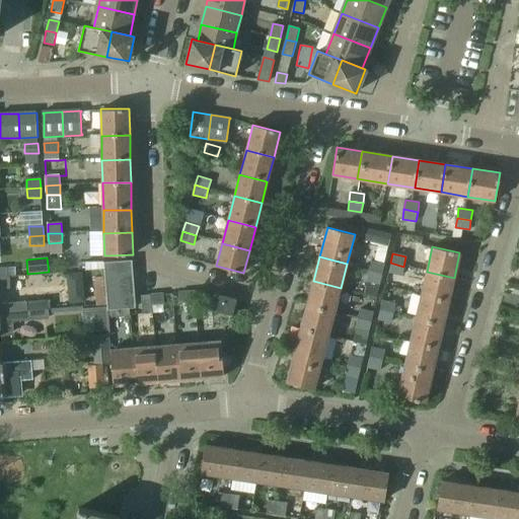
[(132,261),(132,260),(103,262),(104,274),(133,272),(132,261)]
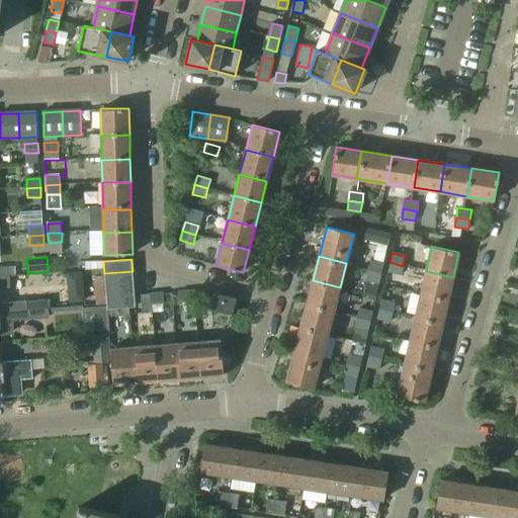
[(381,272),(384,262),(370,259),(368,269),(381,272)]
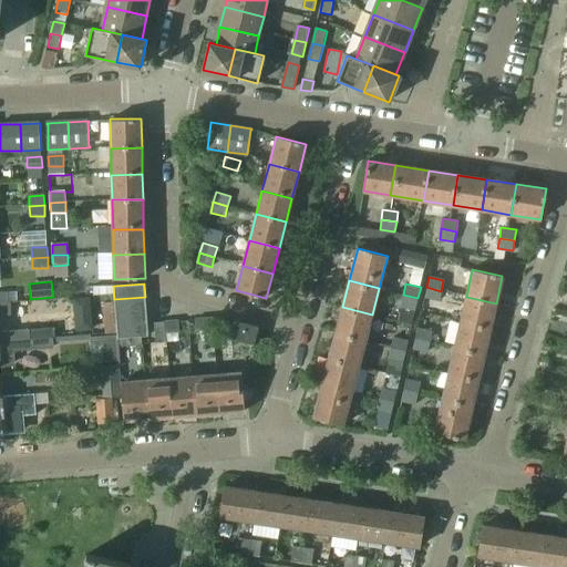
[(439,301),(441,291),(426,287),(423,298),(439,301)]
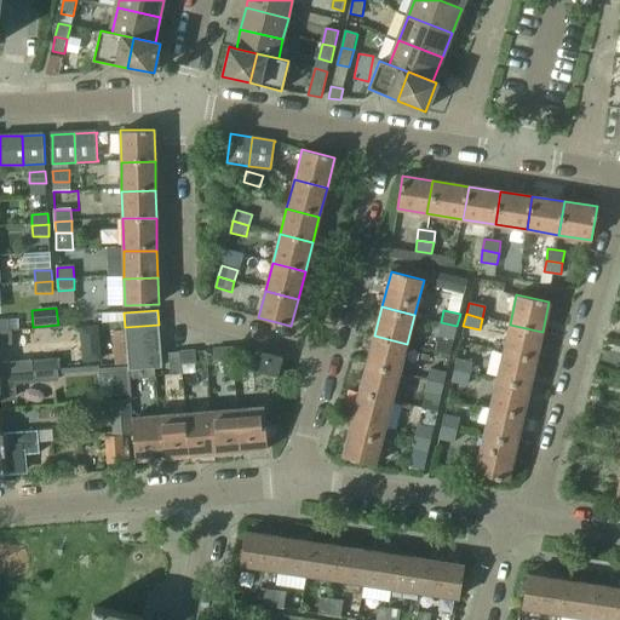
[(454,338),(457,326),(441,322),(438,334),(454,338)]
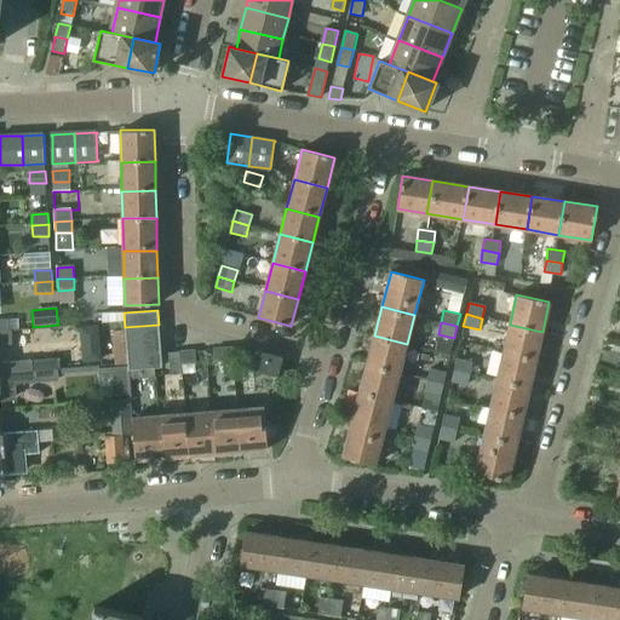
[(160,339),(159,325),(125,327),(126,342),(160,339)]
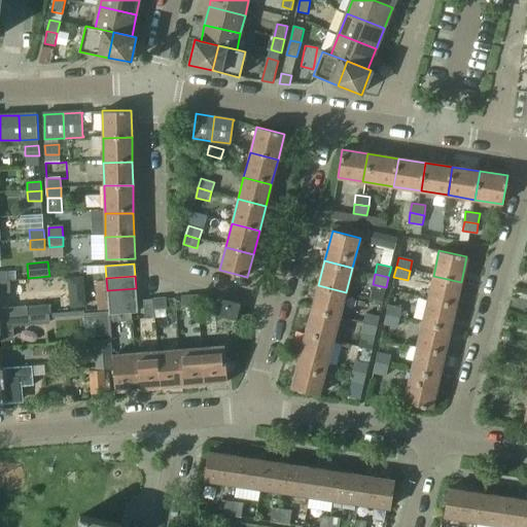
[(455,306),(461,282),(433,276),(427,300),(455,306)]
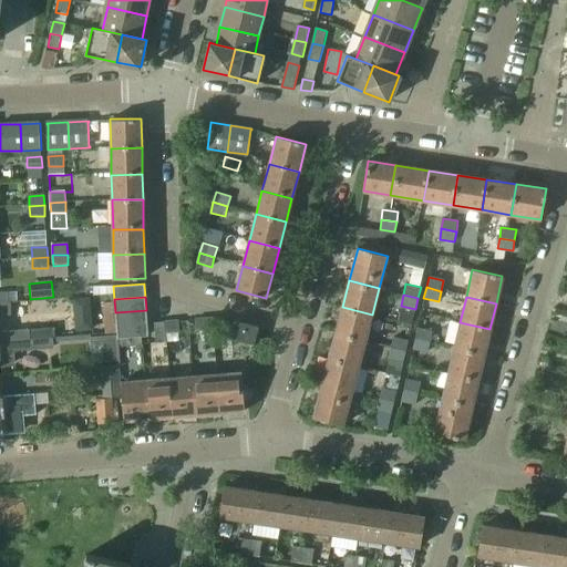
[(92,329),(91,298),(73,299),(74,330),(92,329)]
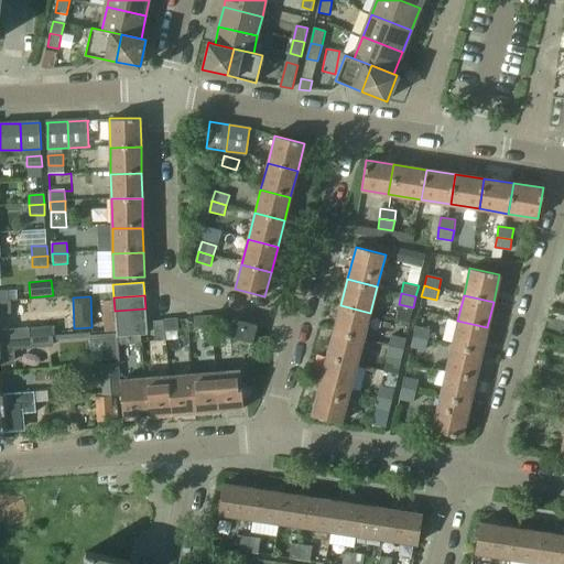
[(364,338),(370,313),(340,305),(334,331),(364,338)]
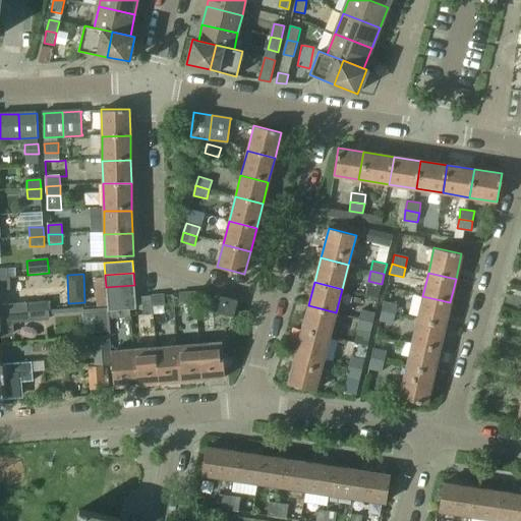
[(134,296),(134,285),(106,287),(106,298),(120,297),(134,296)]
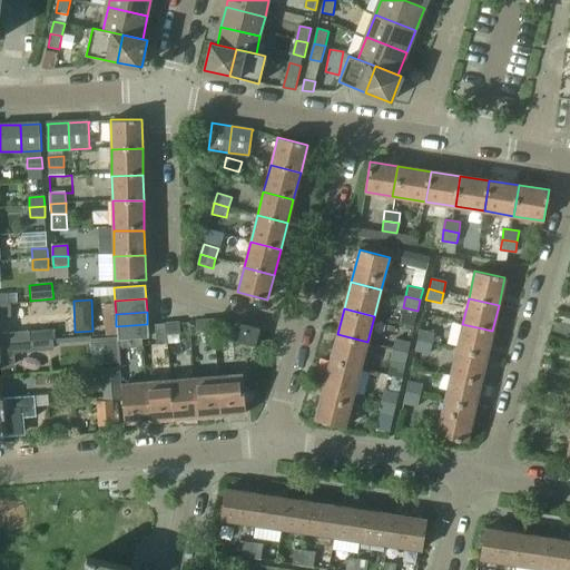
[(227,331),(227,318),(212,321),(213,332),(227,331)]
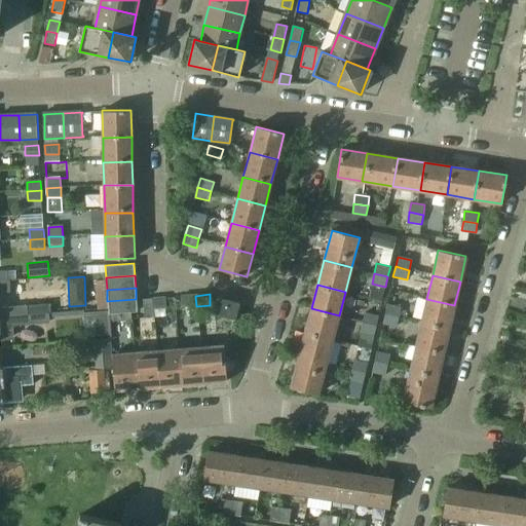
[(196,306),(195,296),(182,297),(183,307),(196,306)]
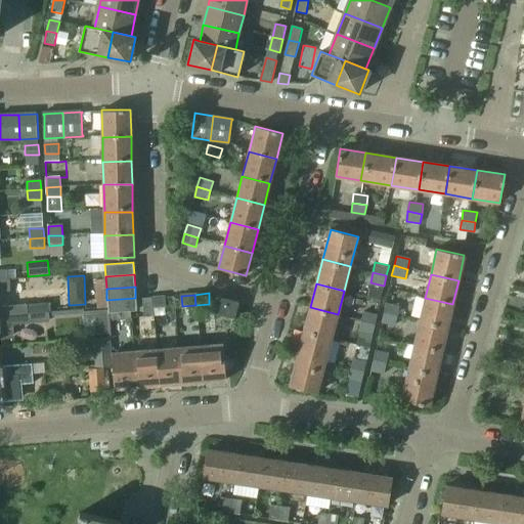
[(166,306),(165,296),(150,297),(151,307),(166,306)]
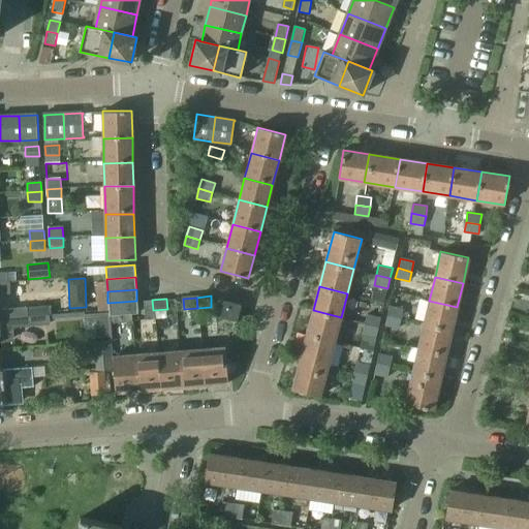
[(242,304),(220,299),(216,316),(237,322),(239,316),(242,304)]
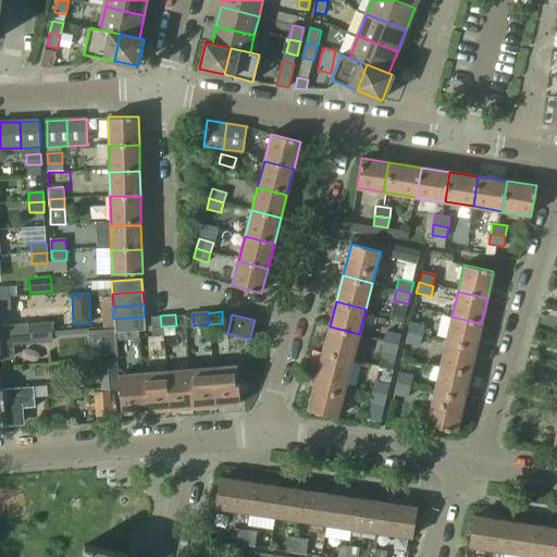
[(145,330),(144,317),(128,318),(130,331),(145,330)]
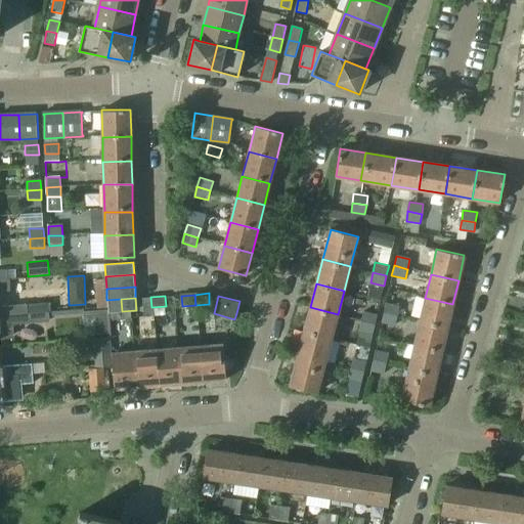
[(447,329),(452,304),(425,298),(420,321),(447,329)]
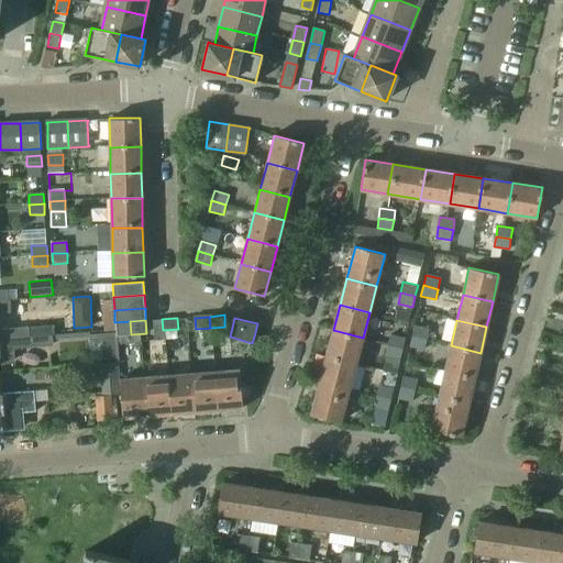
[(131,334),(130,321),(114,322),(116,335),(131,334)]
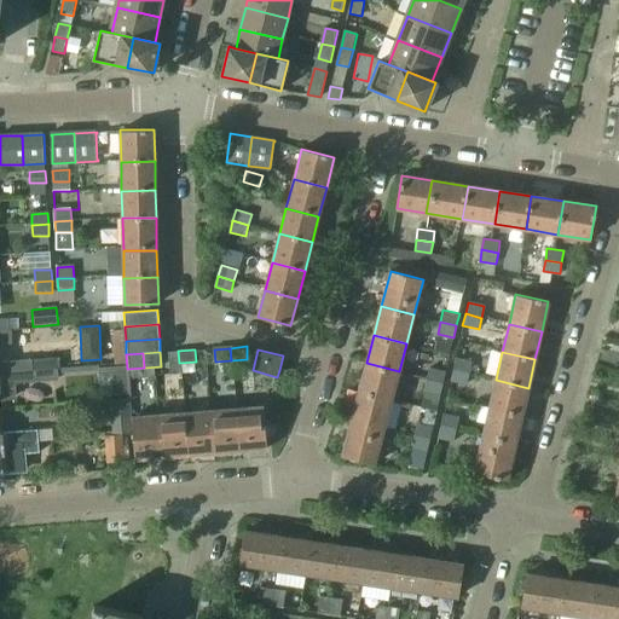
[(469,374),(472,363),(456,359),(452,370),(469,374)]
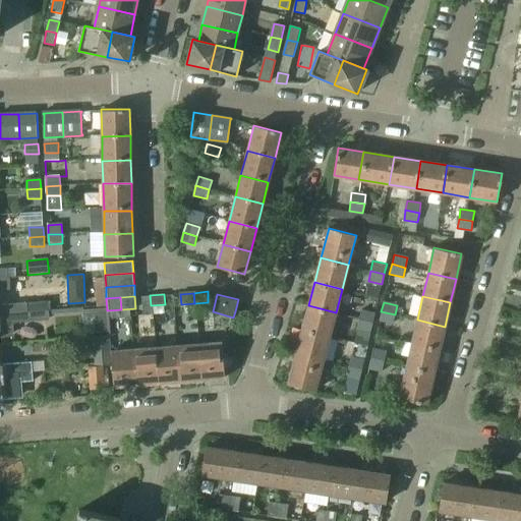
[(0,314),(26,313),(25,303),(0,305),(0,314)]
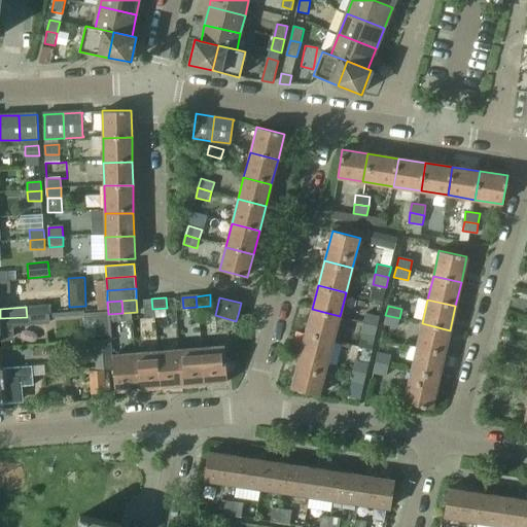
[(332,341),(340,316),(312,309),(305,334),(332,341)]
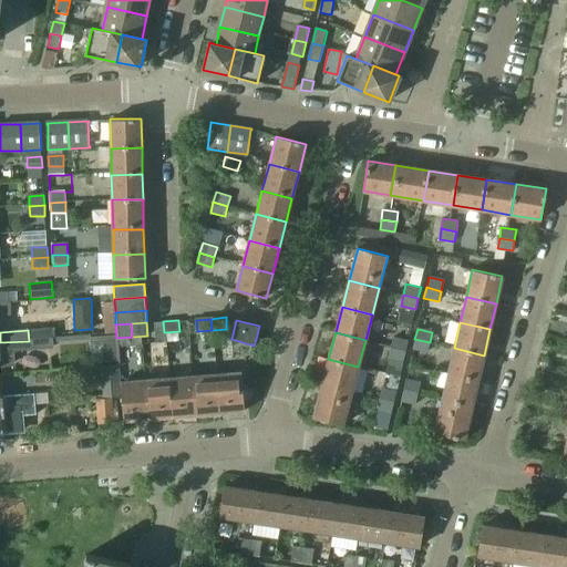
[(405,351),(408,340),(393,337),(391,348),(405,351)]
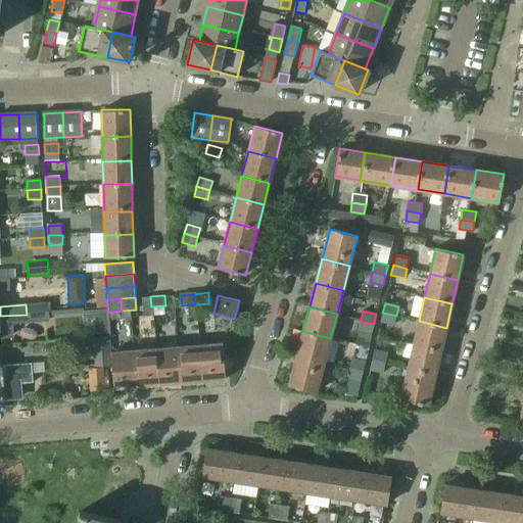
[(393,326),(396,316),(382,313),(380,323),(393,326)]
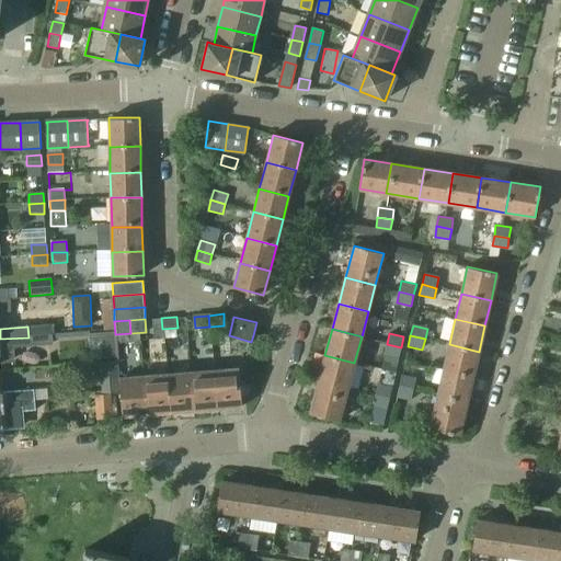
[(0,350),(30,347),(29,338),(0,339),(0,350)]
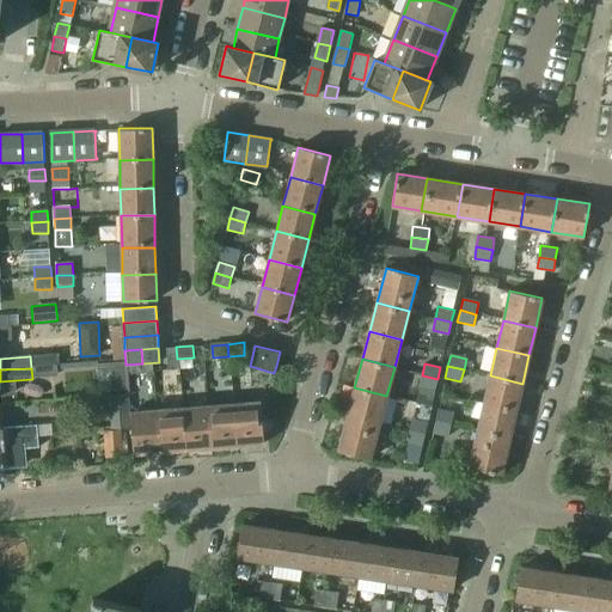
[(435,391),(438,379),(422,375),(420,387),(435,391)]
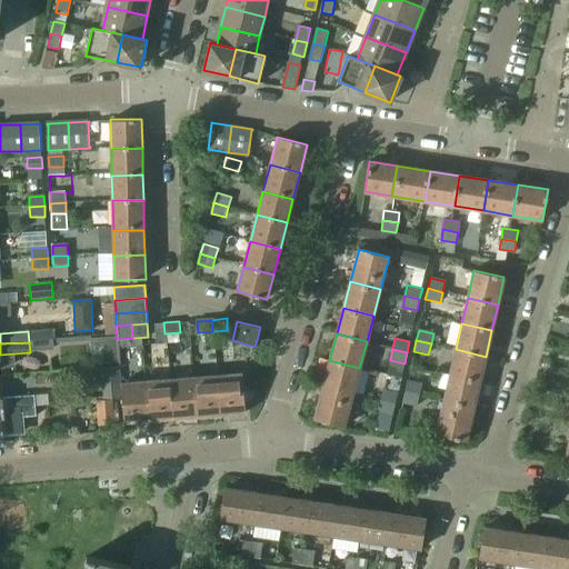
[(480,382),(486,357),(456,349),(449,376),(480,382)]
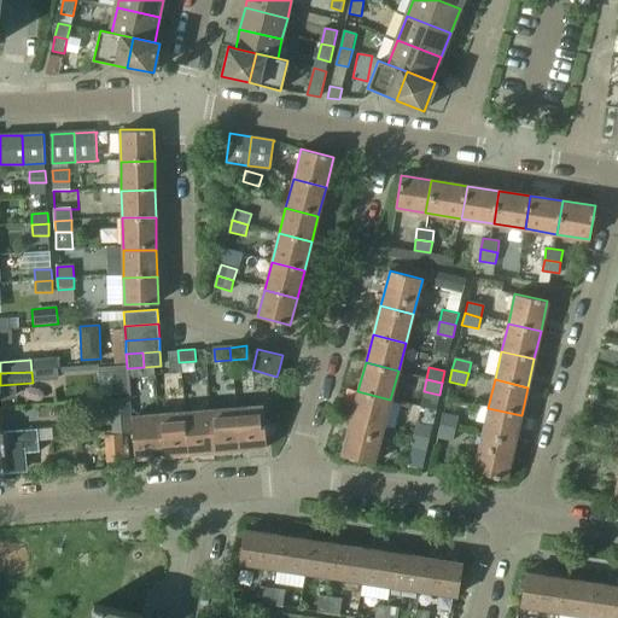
[(383,429),(390,400),(357,391),(350,420),(383,429)]
